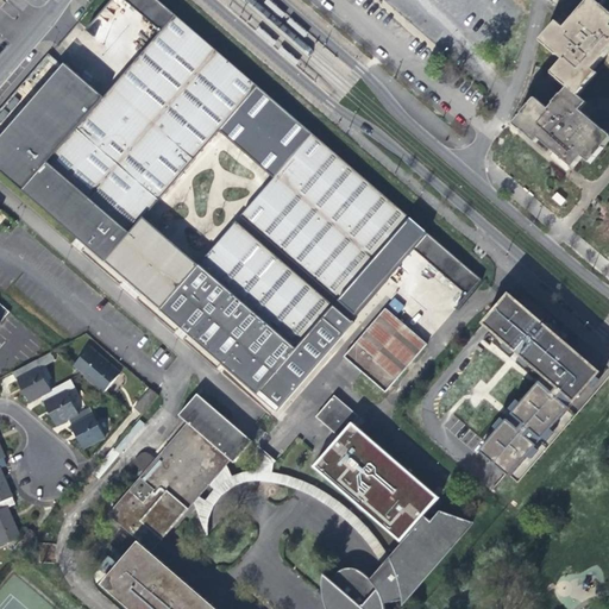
[(0,145),(0,164),(110,258),(144,218),(224,125),(257,87),(157,0),(124,0),(161,32),(105,98),(98,90),(95,93),(67,69),(0,145)]
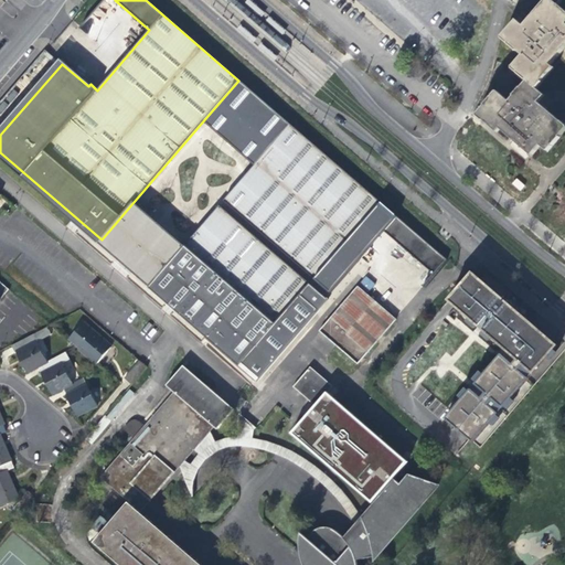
[(265,12),(249,0),(246,0),(245,2),(262,17),(265,12)]
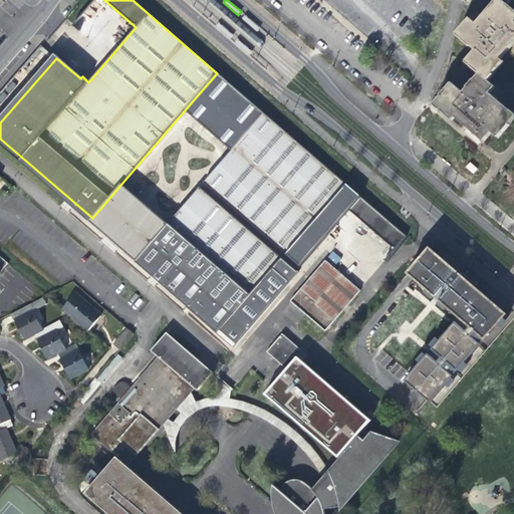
[(513,115),(513,111),(486,94),(492,86),(488,80),(501,60),(497,54),(513,42),(513,13),(508,4),(510,0),(495,0),(448,32),(471,46),(464,59),(473,72),(462,90),(446,80),(430,106),(485,141),(490,134),(500,140),(513,115)]
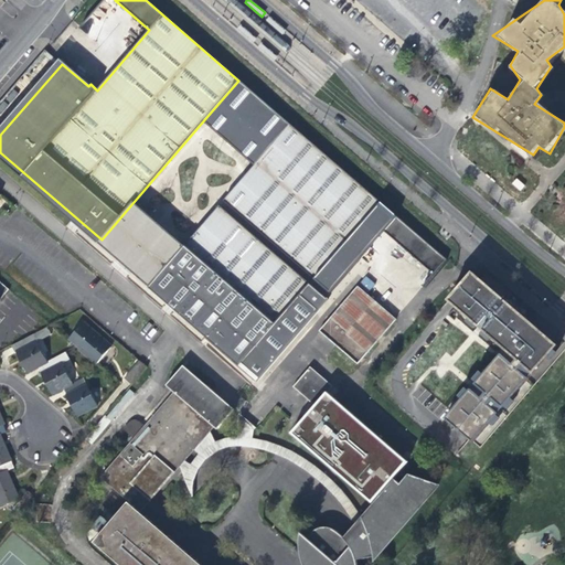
[(96,8),(93,14),(102,20),(106,13),(96,8)]
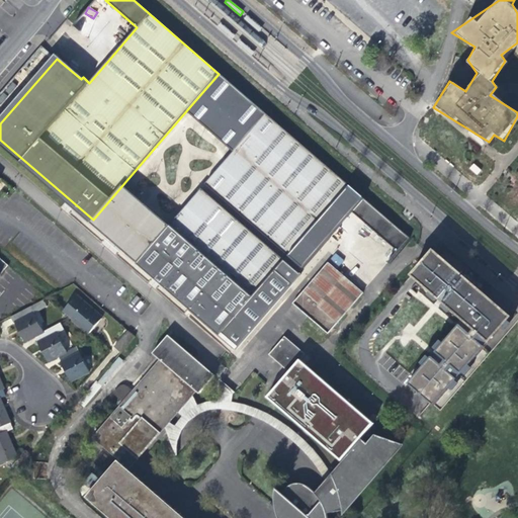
[(262,27),(247,15),(244,18),(259,31),(262,27)]
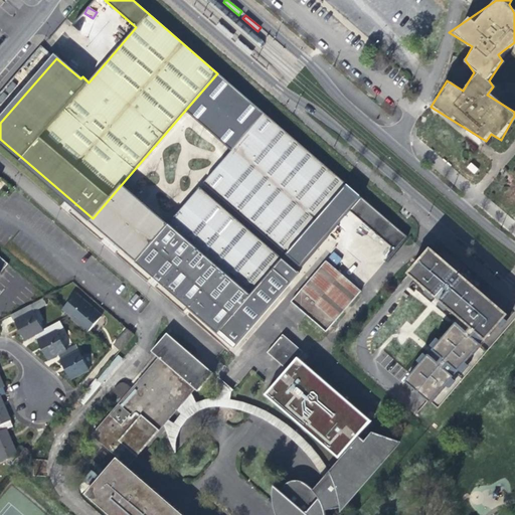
[(234,35),(219,23),(216,26),(231,39),(234,35)]
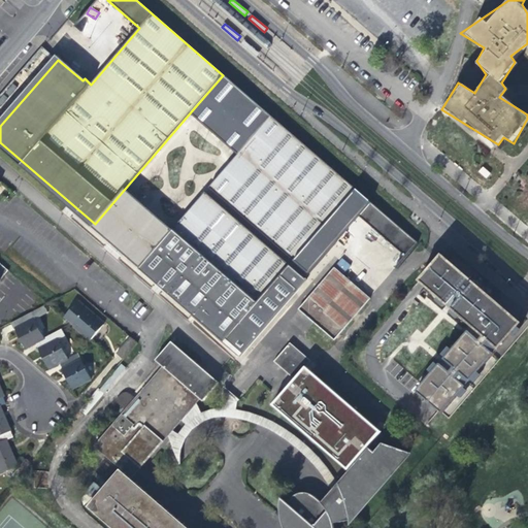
[(260,53),(244,40),(241,43),(257,57),(260,53)]
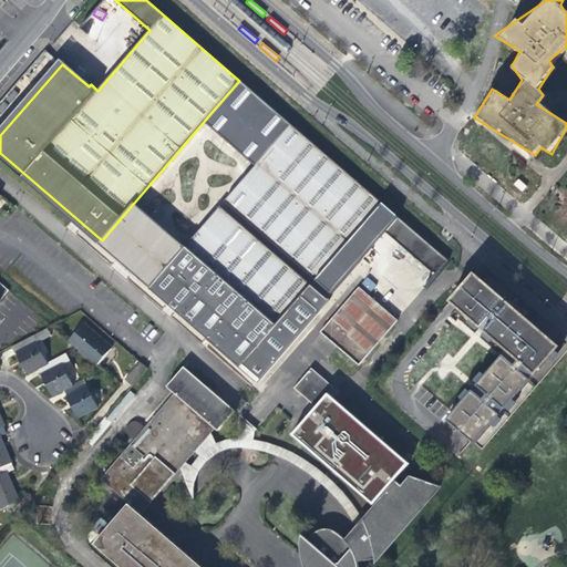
[(0,135),(62,64),(45,50),(0,103),(0,135)]
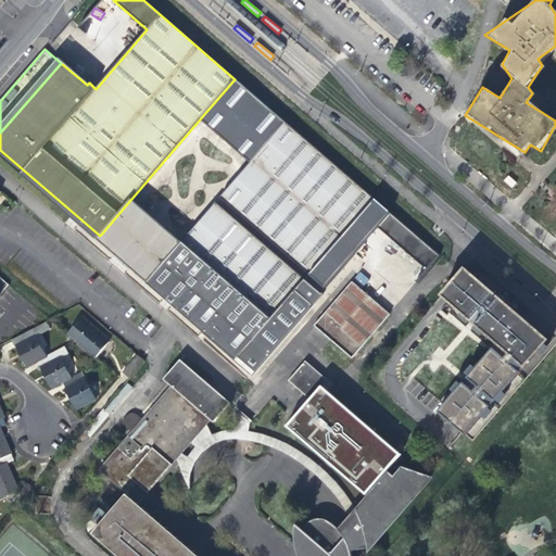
[(239,75),(235,79),(204,114),(255,158),(286,123),(289,117),(239,75)]
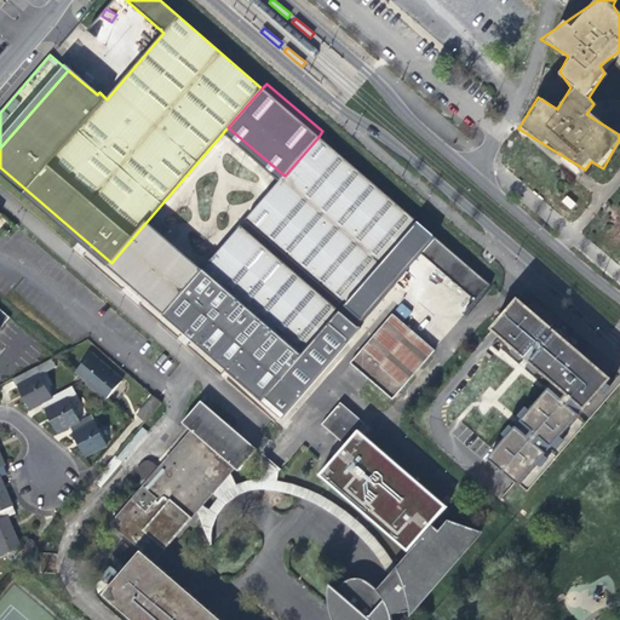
[(418,223),(319,137),(285,176),(256,210),(247,219),(246,220),(297,264),(345,306),(418,223)]
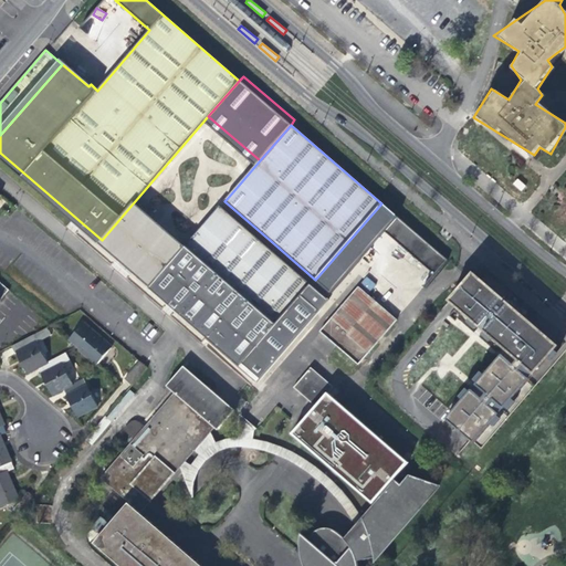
[(102,240),(0,153),(0,157),(77,224),(100,243),(100,242),(102,240)]
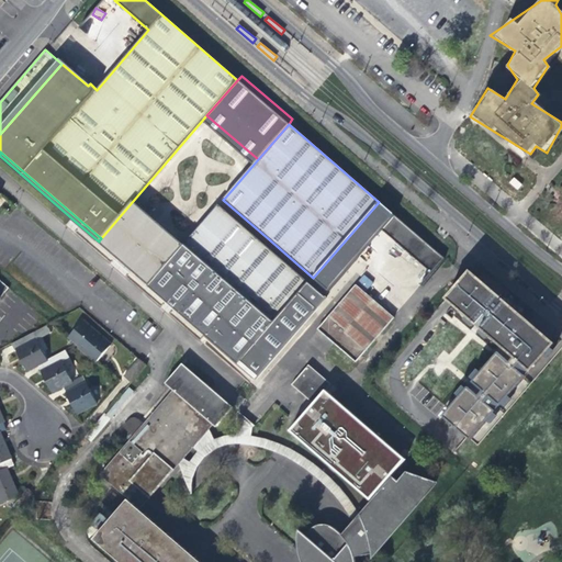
[(517,190),(523,184),(514,177),(509,182),(517,190)]
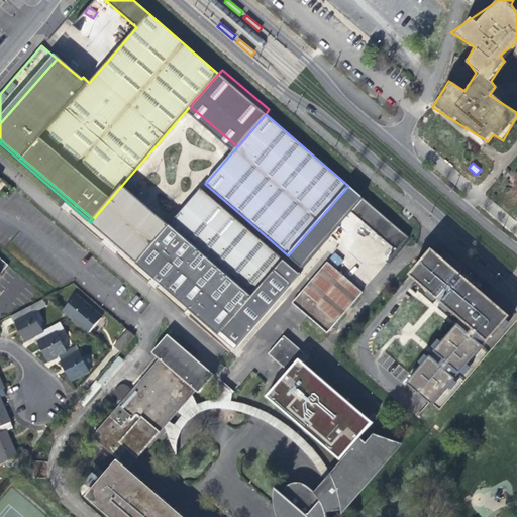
[(138,262),(140,259),(169,225),(164,221),(122,185),(93,219),(91,221),(138,262)]
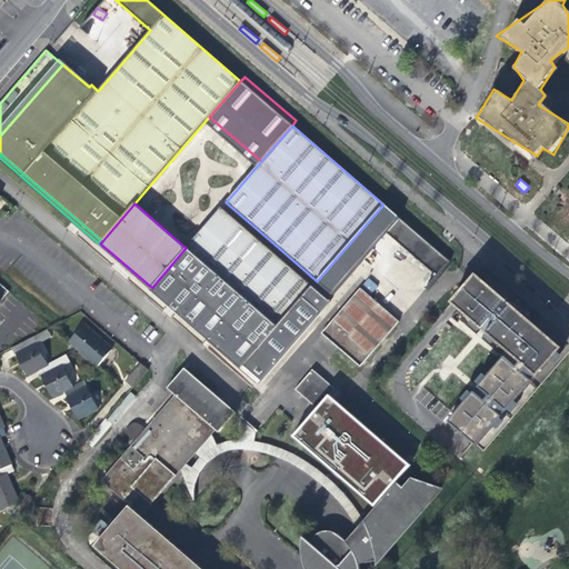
[(155,285),(242,360),(261,377),(273,362),(328,300),(267,247),(221,207),(186,248),(155,285)]
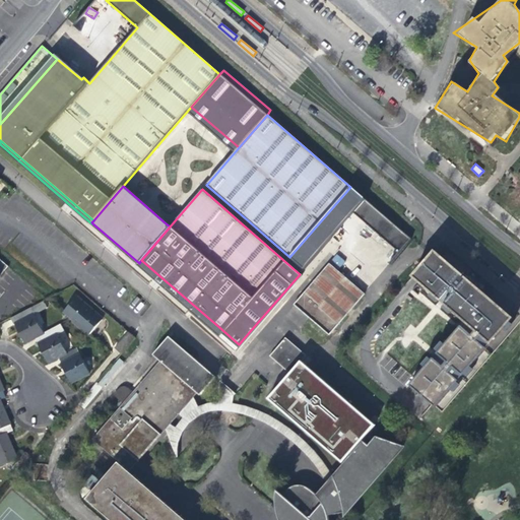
[(354,213),(399,252),(410,239),(367,200),(354,213)]
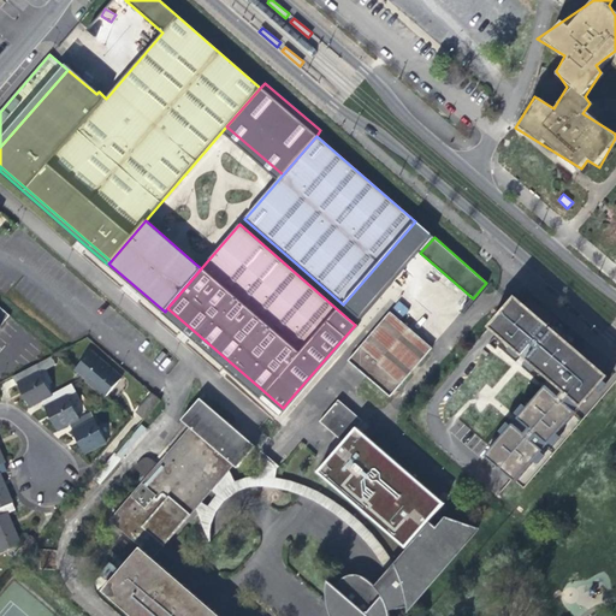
[(401,318),(412,306),(402,297),(391,309),(401,318)]
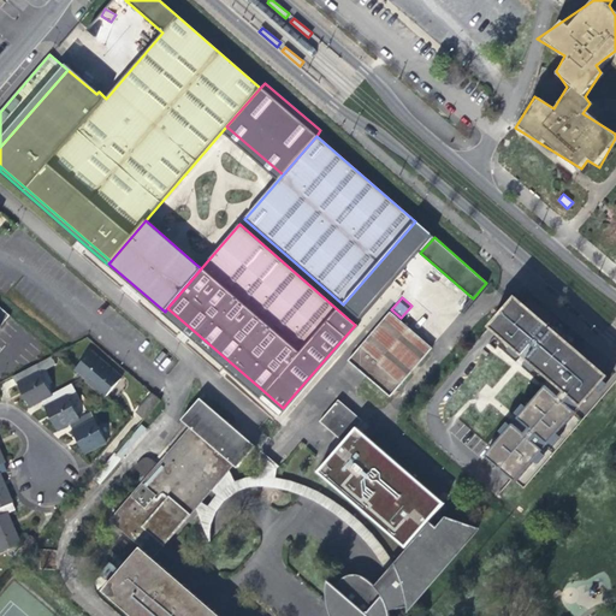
[(505,472),(517,481),(608,375),(606,375),(593,377),(573,359),(579,351),(522,302),(516,297),(511,303),(490,327),(495,331),(552,380),(492,448),(487,456),(505,472)]
